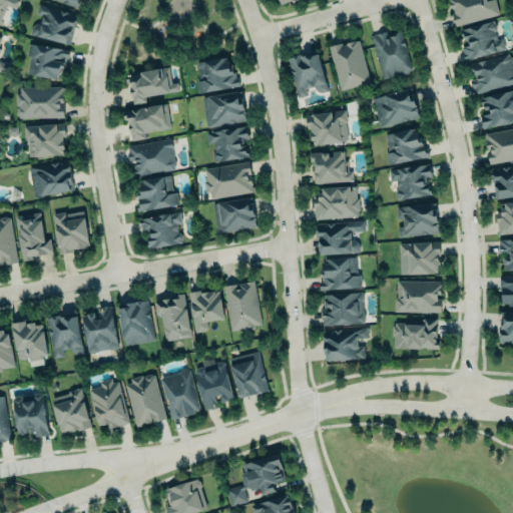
[(0,0),(19,0),(15,9),(6,5),(0,19),(0,0)]
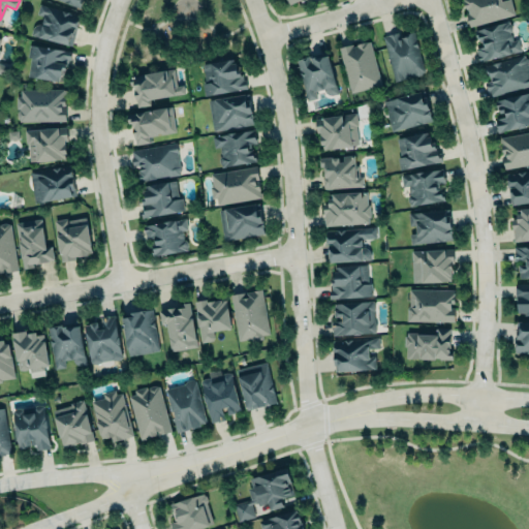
[(56,0),(79,9),(82,0),(56,0)]
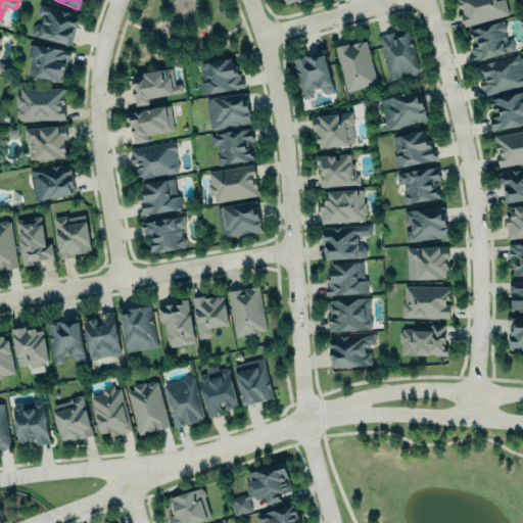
[(459,0),(505,0),(509,14),(465,26),(459,0)]
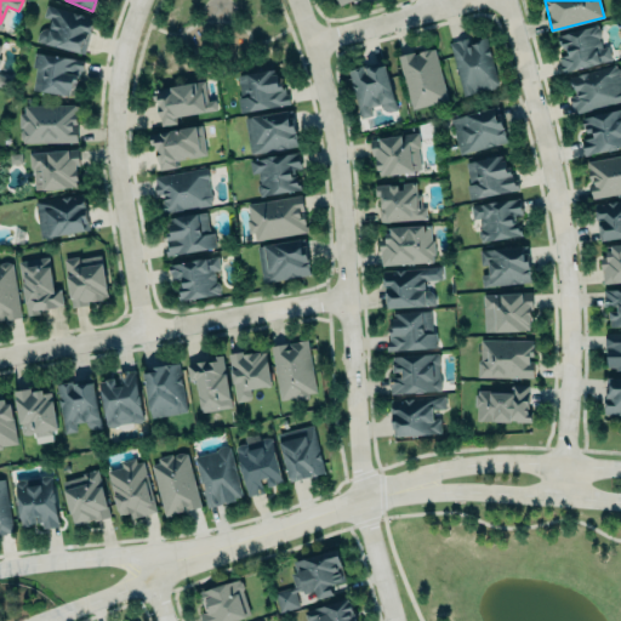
[(97,17),(86,57),(34,43),(36,32),(39,28),(45,26),(49,27),(50,20),(41,17),(46,3),(97,17)]
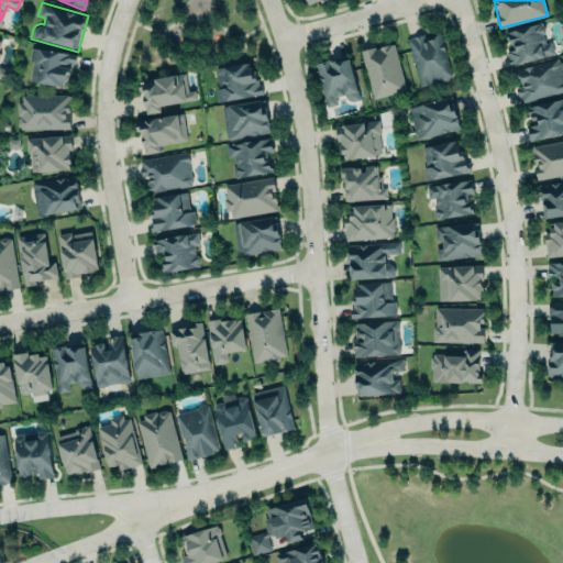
[(554,54),(551,42),(547,43),(542,22),(506,32),(511,52),(509,53),(512,65),(554,54)]
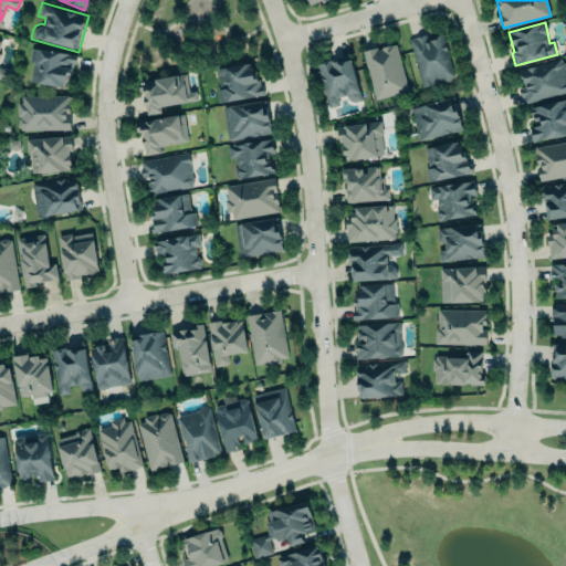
[(454,79),(443,35),(427,40),(426,34),(409,39),(421,87),(454,79)]
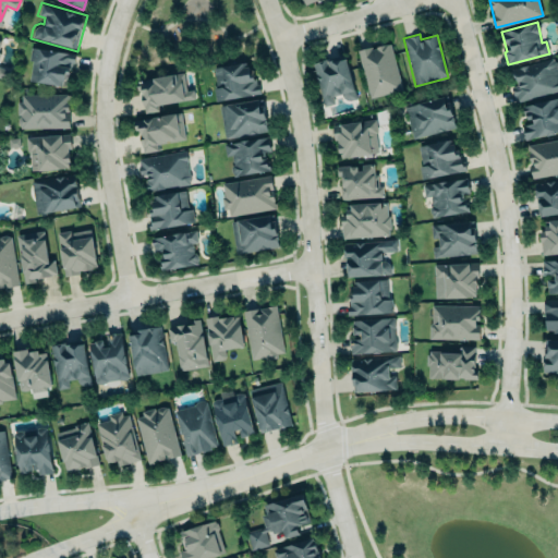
[(370,98),(401,89),(390,43),(358,50),(370,98)]
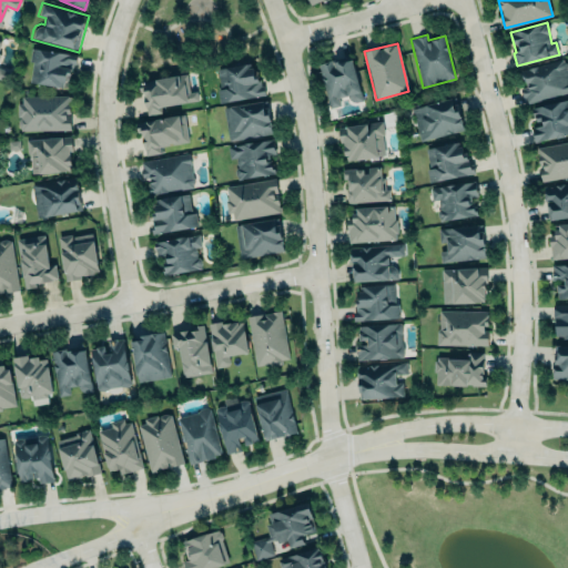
[(73,53),(32,49),(29,83),(70,87),(73,53)]
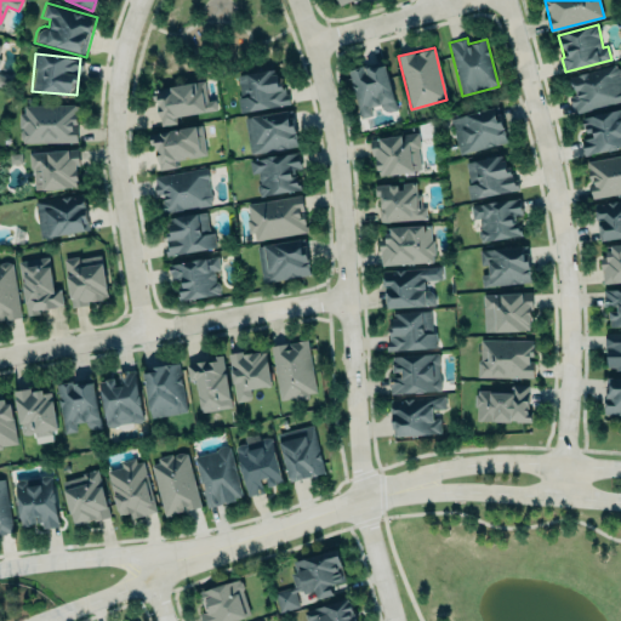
[(568,77),(571,89),(574,87),(575,95),(569,96),(571,107),(573,106),(574,110),(576,112),(592,108),(594,107),(614,102),(616,102),(620,101),(620,81),(619,73),(620,73),(619,68),(615,67),(615,63),(568,77)]
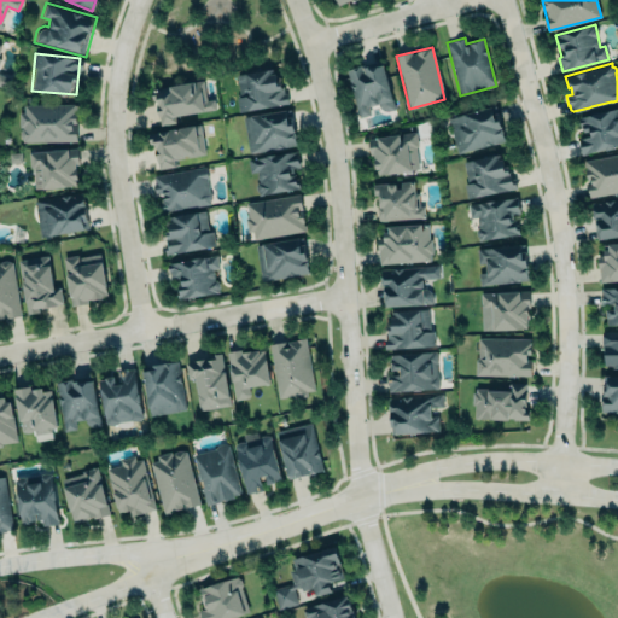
[(345,69),(362,65),(362,68),(373,65),(373,66),(383,64),(395,109),(388,111),(384,110),(380,109),(379,106),(378,104),(368,106),(371,115),(359,118),(345,69)]
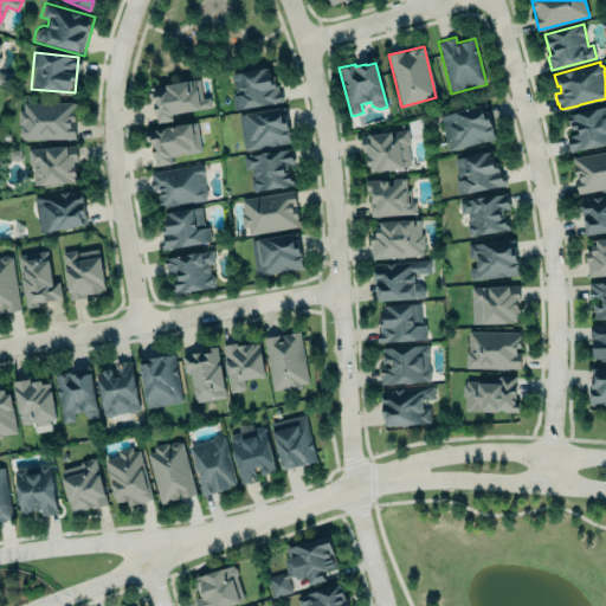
[(231,72),(234,108),(282,103),(279,84),(271,85),(269,69),(231,72)]
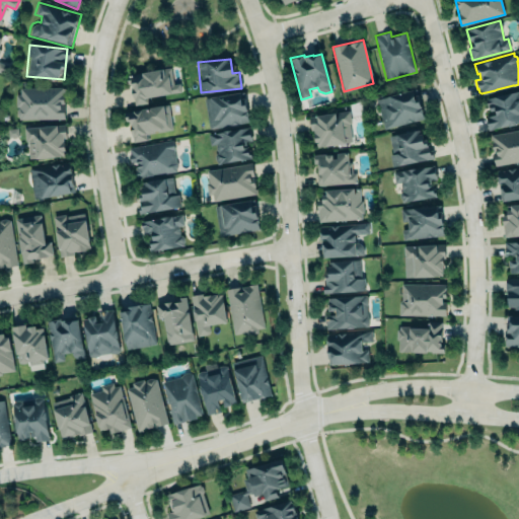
[(170,67),(173,84),(179,83),(181,91),(172,93),(172,94),(148,98),(148,102),(135,104),(132,84),(128,84),(127,75),(142,73),(141,72),(170,67)]
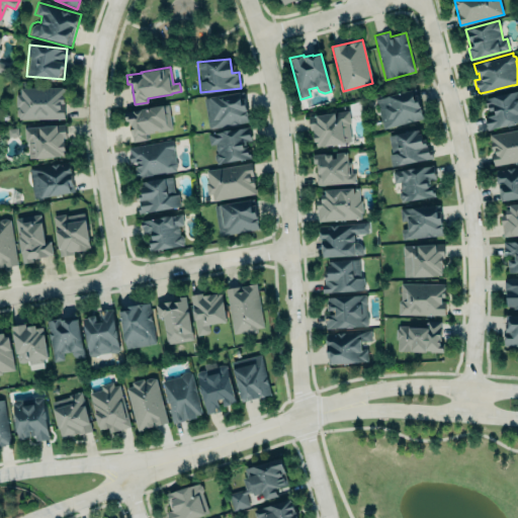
[(64,87),(16,88),(17,119),(65,118),(64,87)]
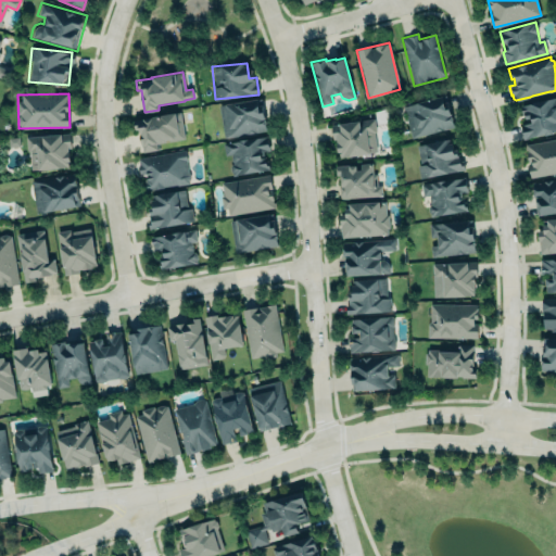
[(403,106),(412,137),(454,127),(450,110),(446,111),(442,97),(403,106)]
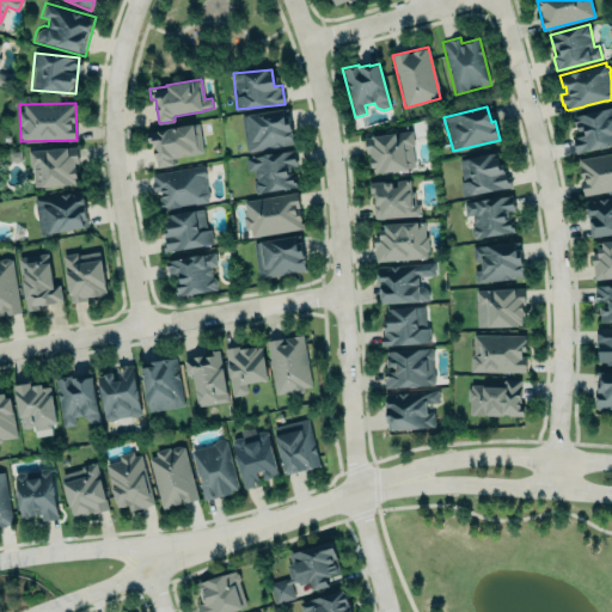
[(575,153),(601,147),(601,148),(607,147),(607,145),(611,144),(611,106),(571,116),(574,128),(576,128),(577,135),(571,136),(575,153)]
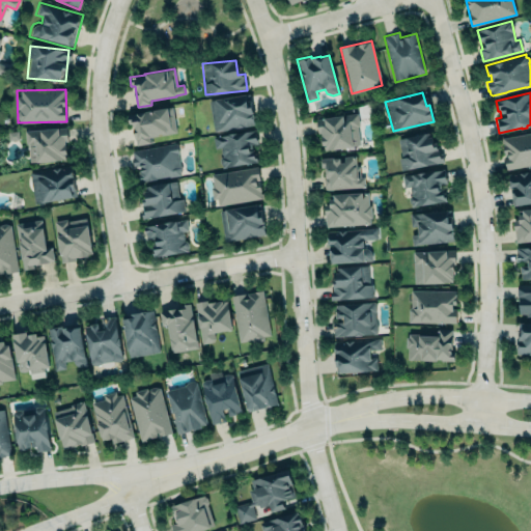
[(254,126),(249,93),(215,99),(215,100),(208,101),(214,132),(254,126)]
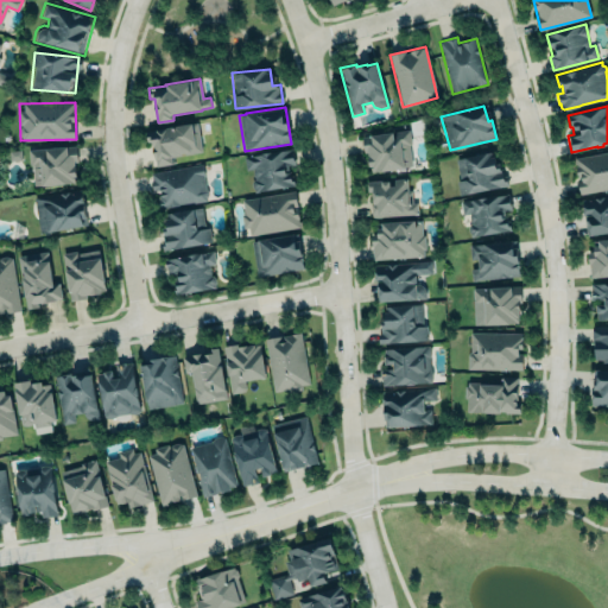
[(146,131),(197,122),(202,151),(171,157),(171,163),(157,165),(152,141),(149,143),(146,131)]
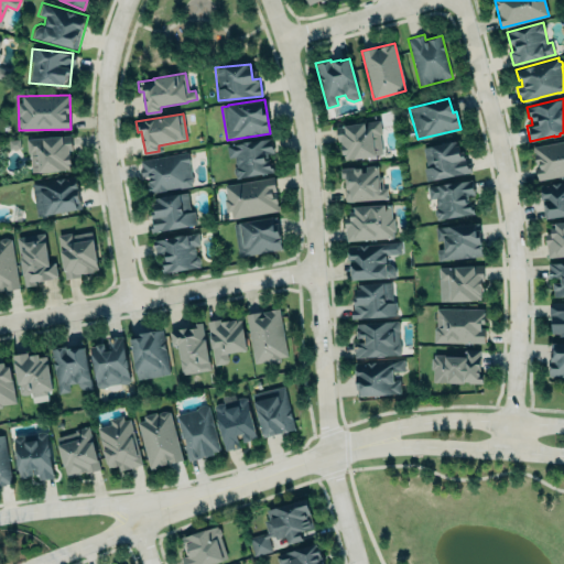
[(335,127),(379,119),(381,133),(379,133),(382,154),(373,155),(353,160),(345,161),(344,154),(343,155),(342,150),(340,145),(342,145),(340,141),(337,141),(337,136),(335,127)]
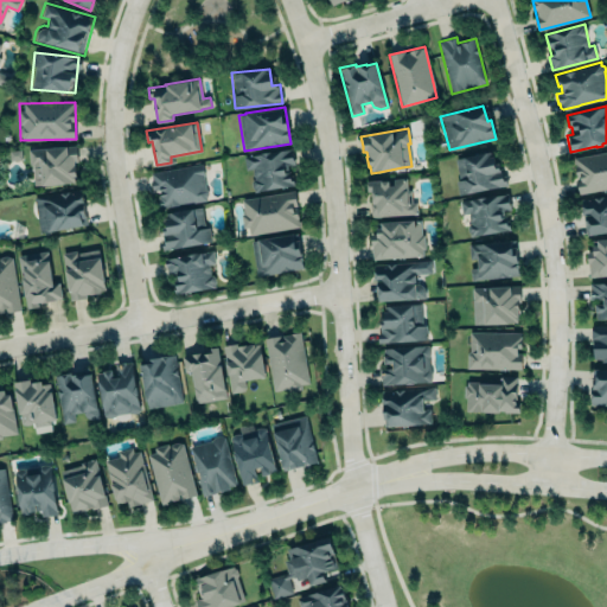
[(29,149),(76,145),(77,161),(75,161),(75,166),(76,166),(76,177),(75,177),(75,181),(66,183),(66,184),(42,186),(42,185),(34,185),(32,164),(30,164),(29,149)]
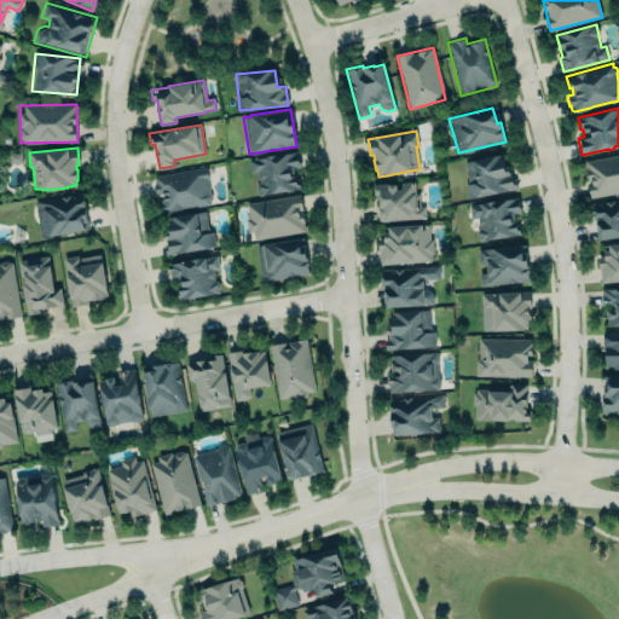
[(248,160),(298,151),(300,168),(294,169),(296,185),(299,185),(299,190),(259,197),(259,192),(256,191),(256,186),(258,183),(259,183),(258,174),(258,172),(250,174),(248,160)]
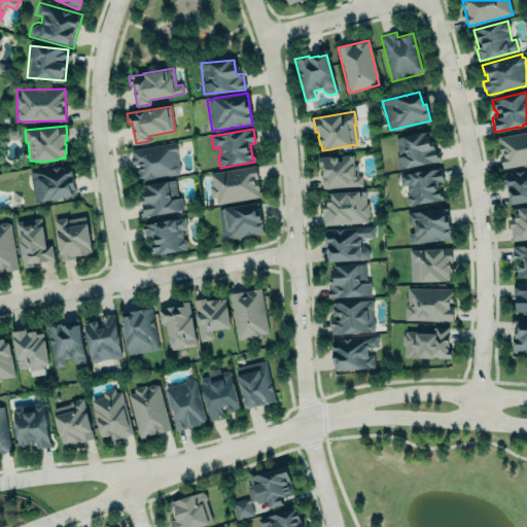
[(398,168),(440,161),(438,152),(435,153),(433,141),(429,142),(428,136),(426,136),(425,132),(394,138),(398,156),(395,156),(398,168)]
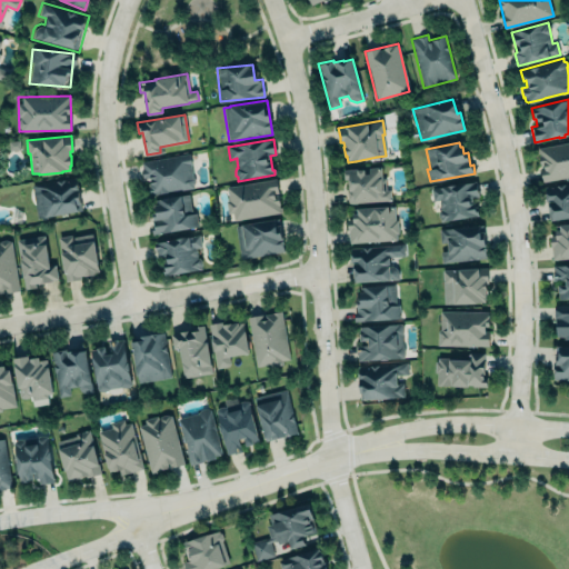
[(568,142),(538,147),(541,181),(568,177),(568,142)]
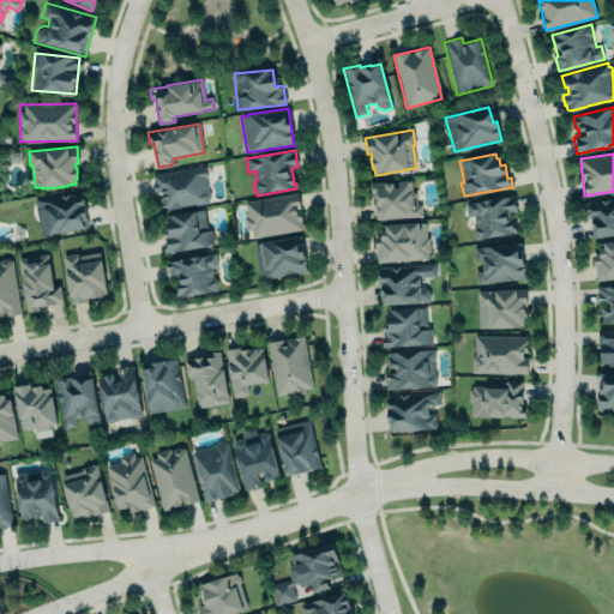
[(152,174),(154,181),(152,181),(155,192),(161,191),(162,198),(160,198),(162,209),(170,208),(172,209),(176,209),(180,208),(180,205),(198,203),(199,204),(209,203),(208,199),(210,196),(209,192),(209,191),(204,166),(152,174)]
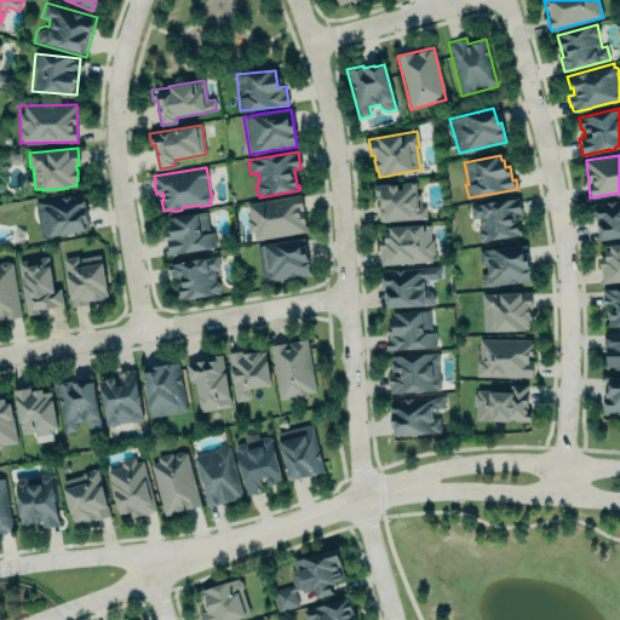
[(426,218),(380,222),(379,204),(380,204),(380,195),(374,196),(374,184),(415,182),(415,193),(419,193),(420,206),(425,206),(426,218)]
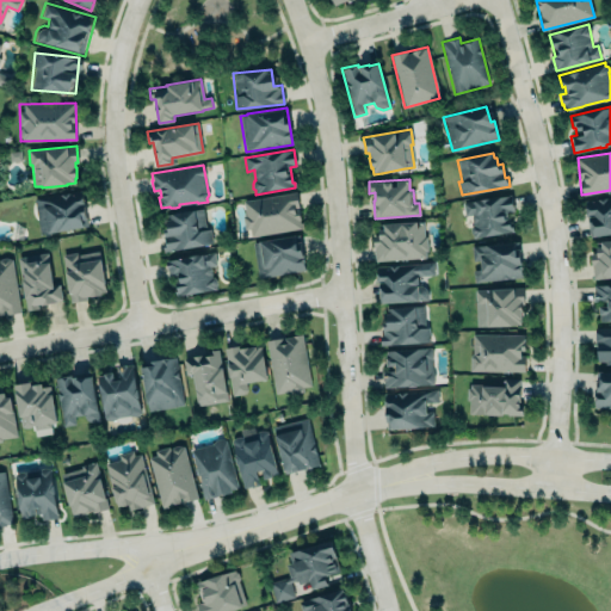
[(34,198),(81,190),(88,227),(41,235),(34,198)]
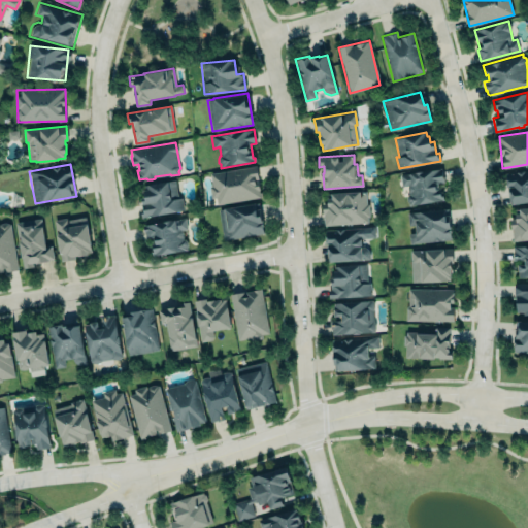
[(256,166),(209,174),(211,186),(208,187),(211,198),(216,198),(217,204),(261,197),(261,192),(259,193),(258,191),(259,191),(258,182),(255,182),(255,180),(258,179),(256,166)]
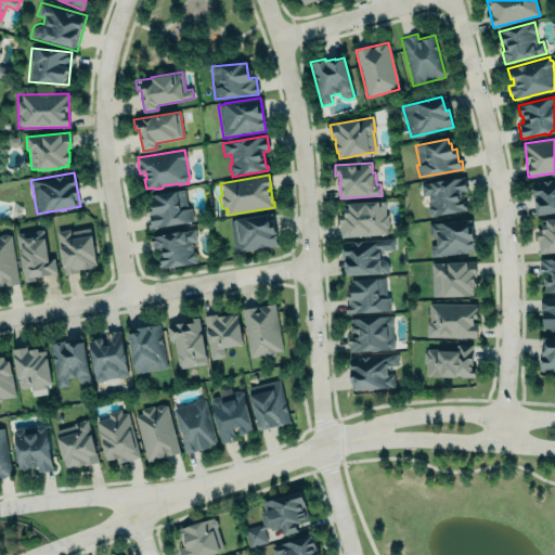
[(421,183),(423,183),(423,181),(426,181),(427,182),(464,177),(466,192),(460,193),(461,197),(462,197),(463,202),(465,201),(466,210),(456,211),(441,215),(429,216),(429,214),(428,213),(428,211),(427,210),(427,208),(427,207),(428,204),(429,204),(429,203),(428,201),(428,196),(428,194),(422,195),(421,183)]
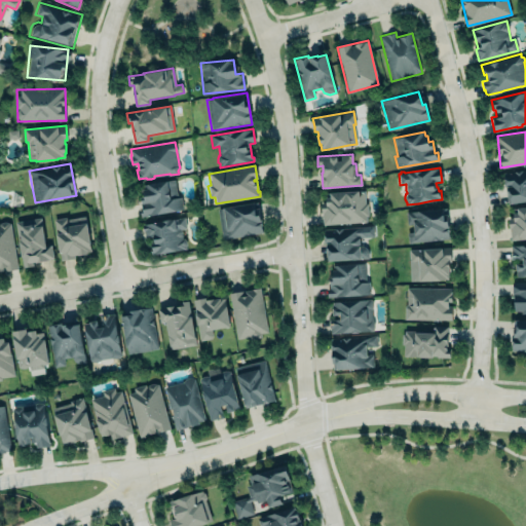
[(525,201),(525,168),(503,172),(506,203),(525,201)]
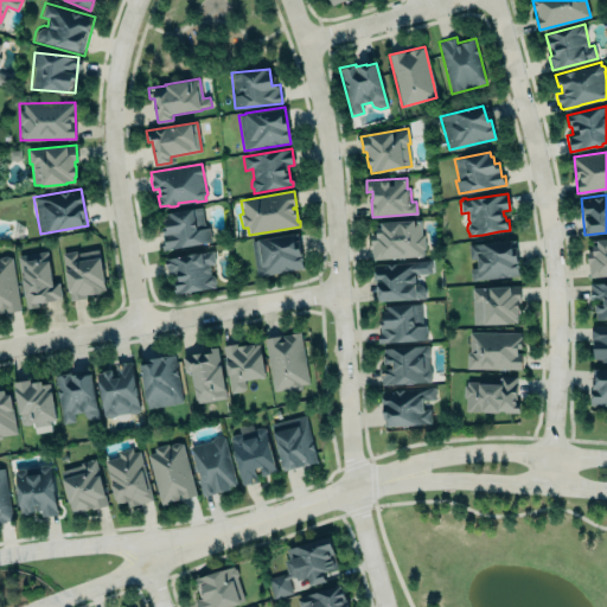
[(165,250),(211,242),(209,228),(204,229),(200,208),(159,215),(165,250)]
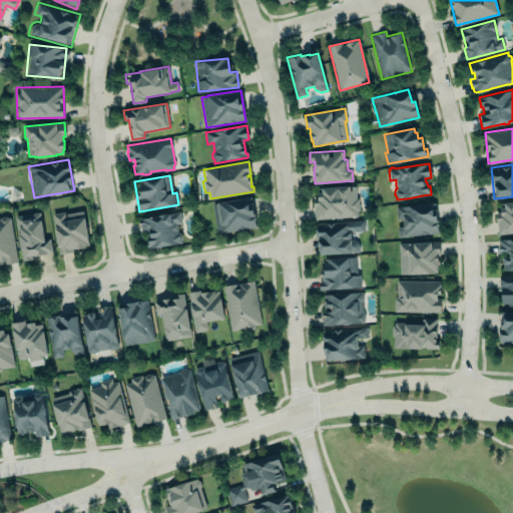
[(316,218),(358,217),(357,186),(315,187),(316,218)]
